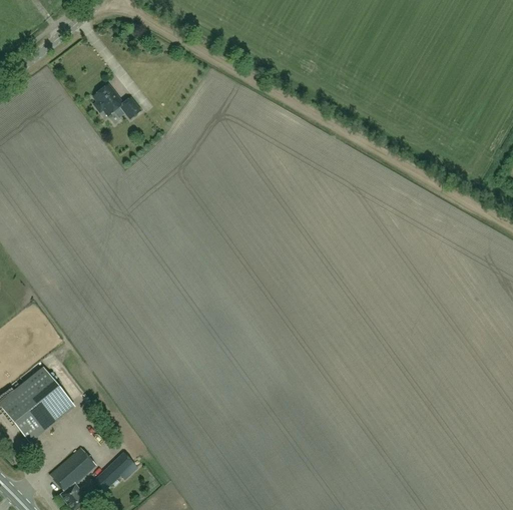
[(108,83),(93,95),(97,100),(94,103),(100,110),(103,108),(108,114),(120,104),(130,117),(140,109),(130,96),(123,102),(108,83)]
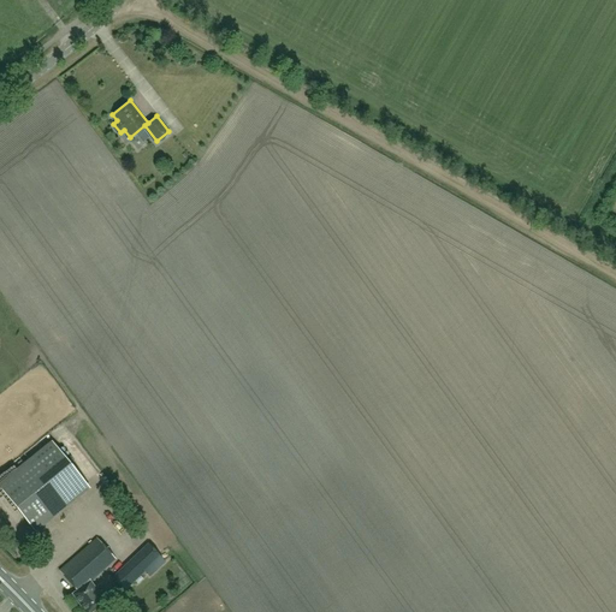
[(86,480),(52,439),(0,481),(0,485),(31,523),(86,480)]
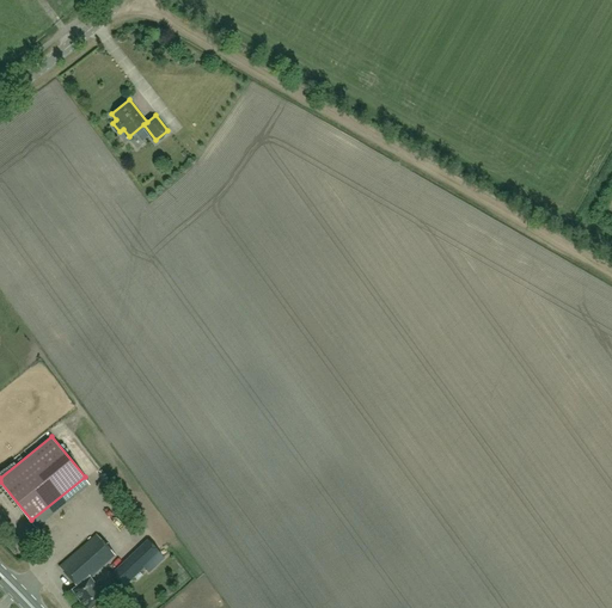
[(14,524),(1,536),(8,544),(22,530),(14,524)]
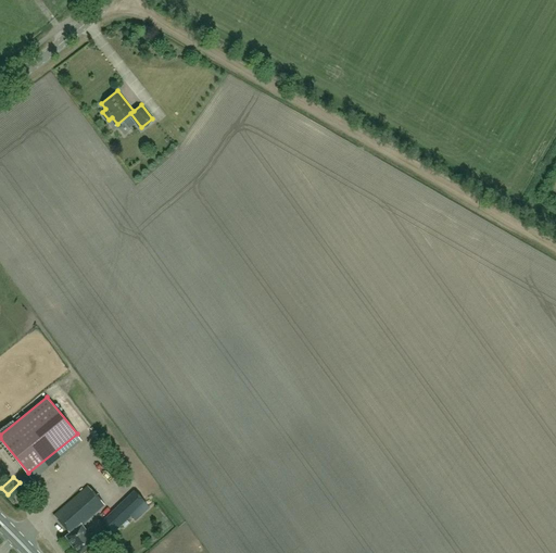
[(52,513),(68,531),(80,522),(103,501),(86,482),(52,513)]
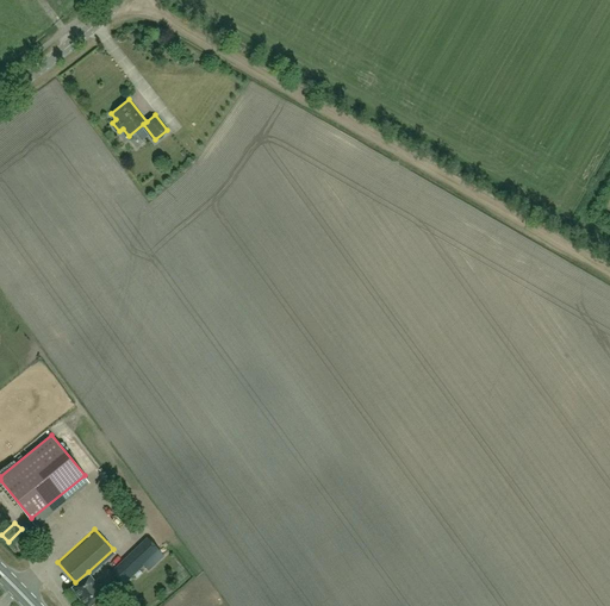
[(162,553),(159,548),(147,537),(112,569),(123,581),(143,562),(147,566),(162,553)]
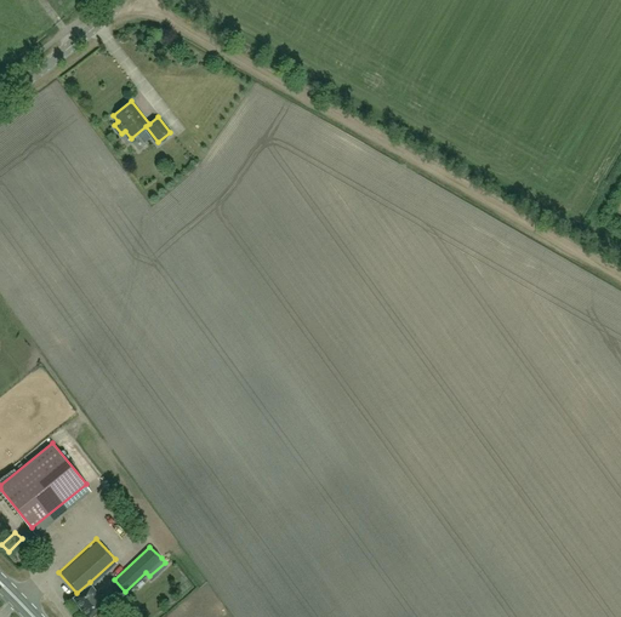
[(90,582),(77,593),(72,596),(86,616),(87,616),(106,605),(90,582)]
